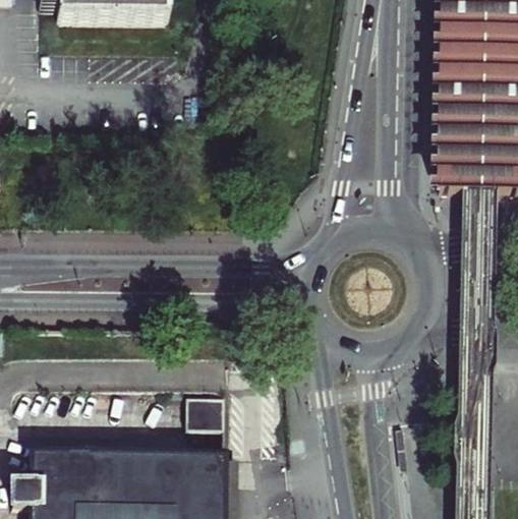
[(0,8),(11,8),(10,0),(0,0),(0,8)]
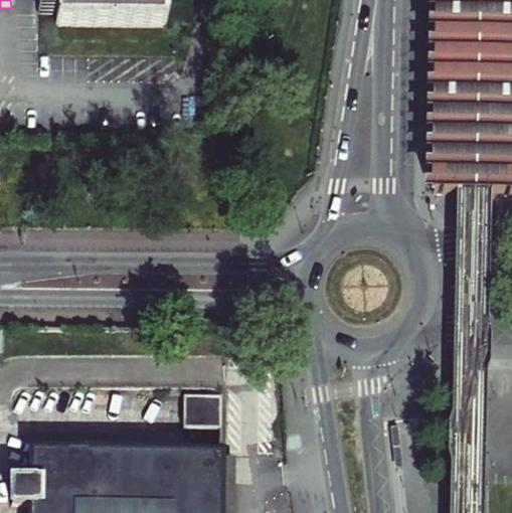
[(59,0),(59,10),(66,10),(66,27),(177,28),(176,0),(59,0)]
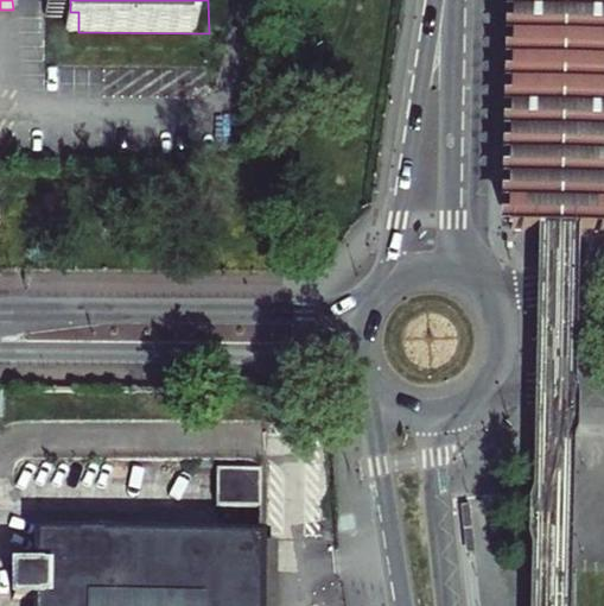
[(564,231),(601,231),(602,184),(602,180),(603,0),(513,0),(509,177),(508,229),(544,229),(564,231)]
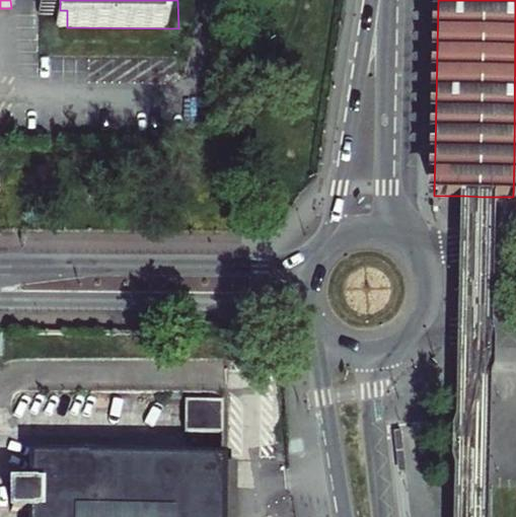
[(209,401),(181,400),(181,431),(219,432),(220,391),(209,391),(209,401)]
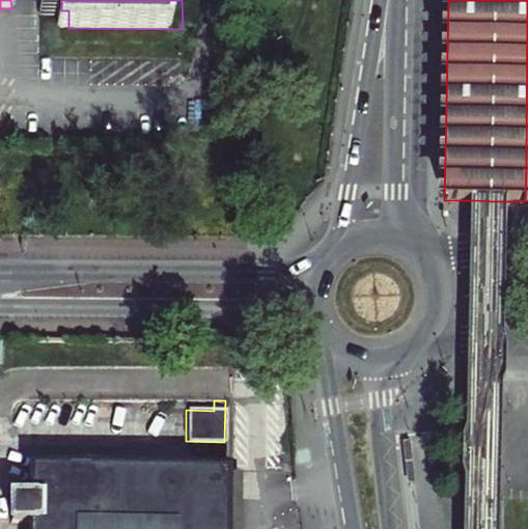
[(28,525),(27,528),(232,528),(233,475),(224,475),(225,469),(28,467),(28,497),(8,497),(8,525),(28,525)]
